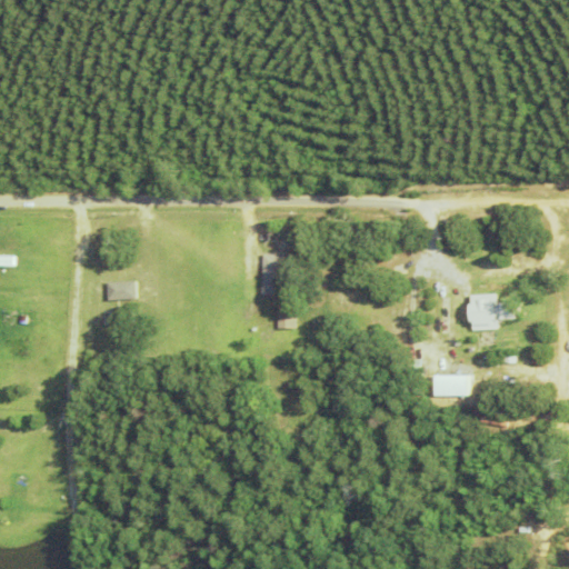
[(0,265),(0,255),(15,256),(15,266),(0,265)]
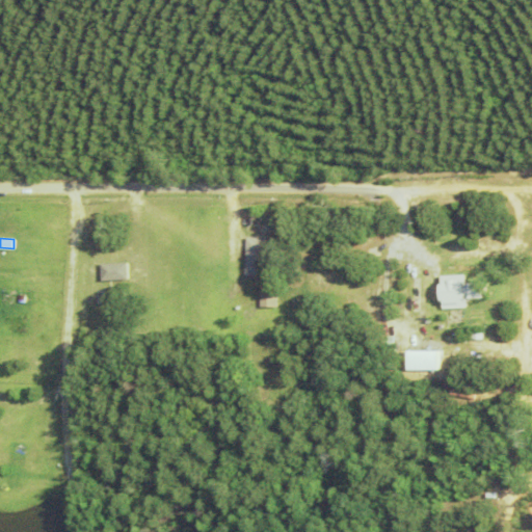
[(246,275),(247,238),(266,238),(265,275),(246,275)]
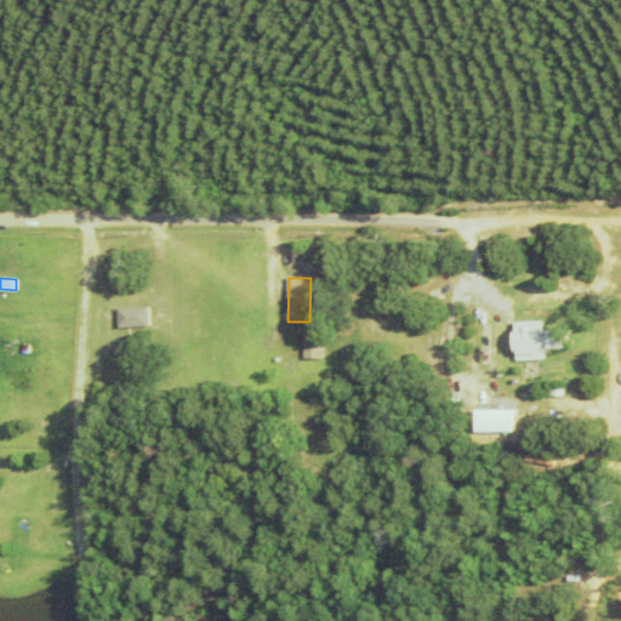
[(117,308),(148,306),(149,326),(118,329),(117,308)]
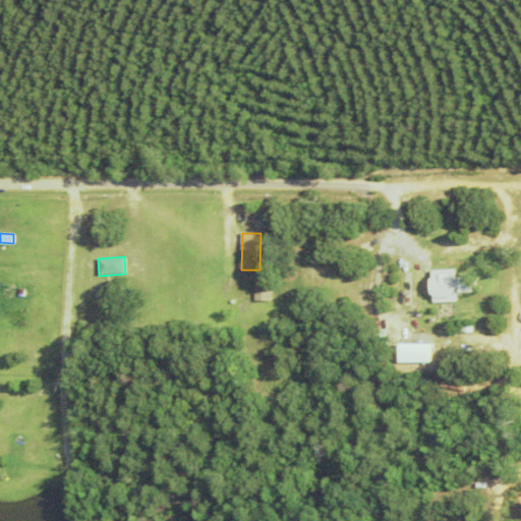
[(396,312),(396,301),(390,301),(390,295),(396,295),(396,266),(404,266),(404,312),(396,312)]
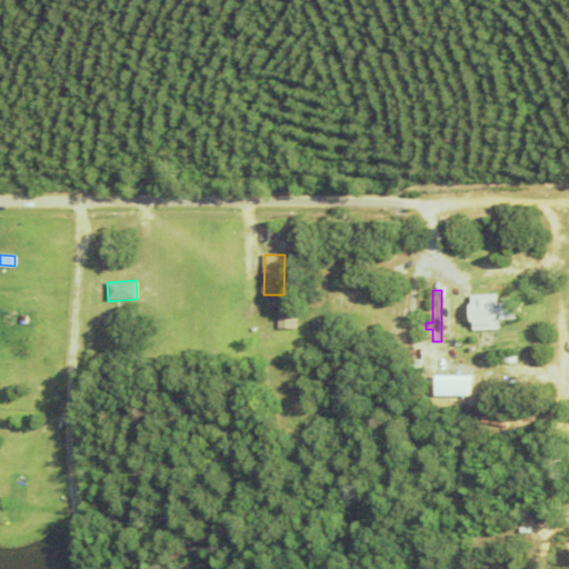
[(499,303),(500,306),(502,306),(502,303),(506,302),(506,306),(517,306),(518,319),(501,319),(501,329),(475,330),(473,301),(498,300),(498,303),(499,303)]
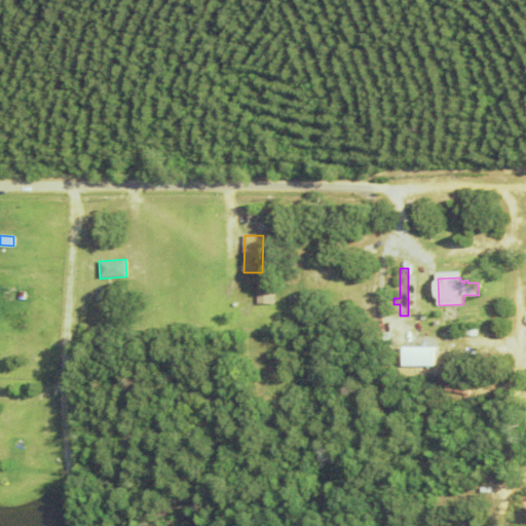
[(264,320),(264,312),(299,313),(299,321),(264,320)]
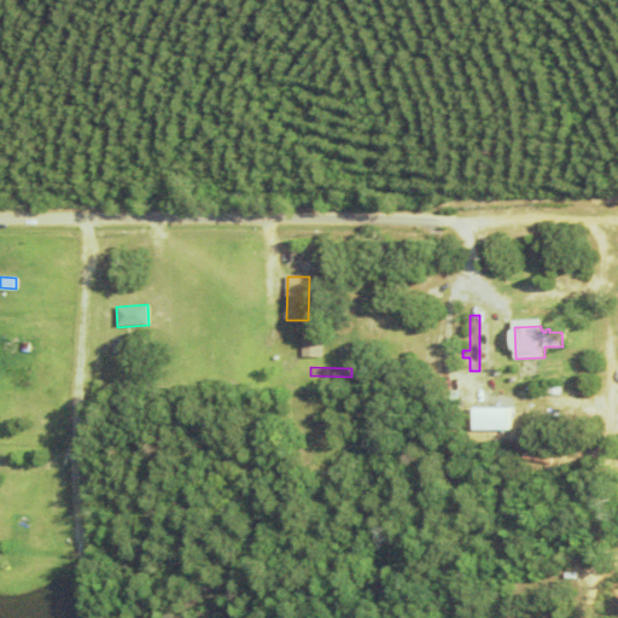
[(473,430),(514,430),(516,407),(474,407),(473,430)]
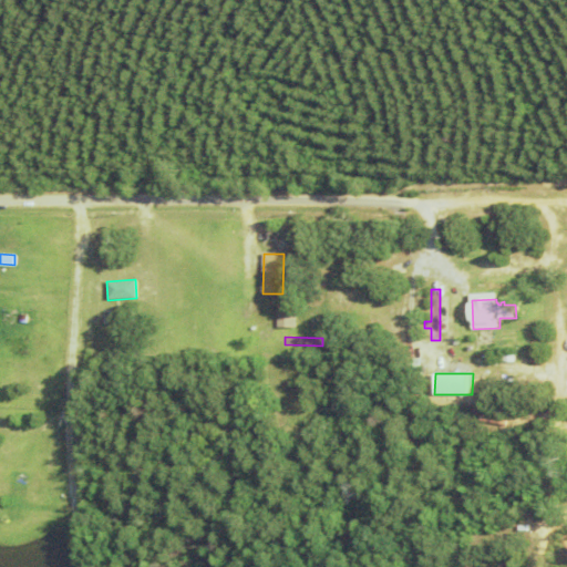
[(443,482),(454,475),(459,485),(447,491),(443,482)]
